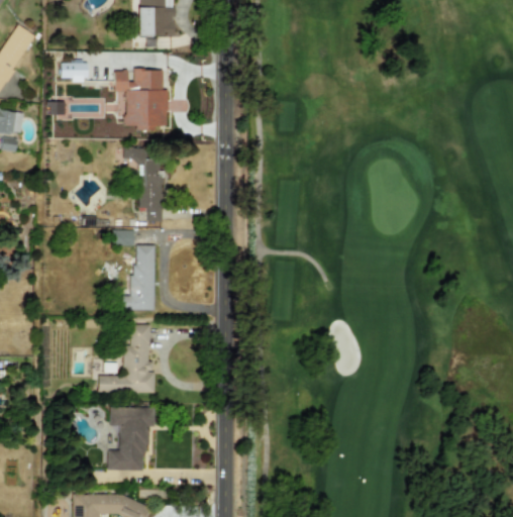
[(138,0),(139,36),(175,35),(174,0),(138,0)]
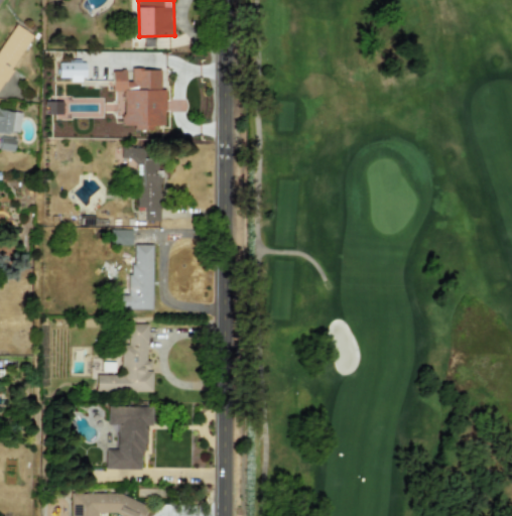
[(0,91),(36,36),(18,24),(0,51),(0,91)]
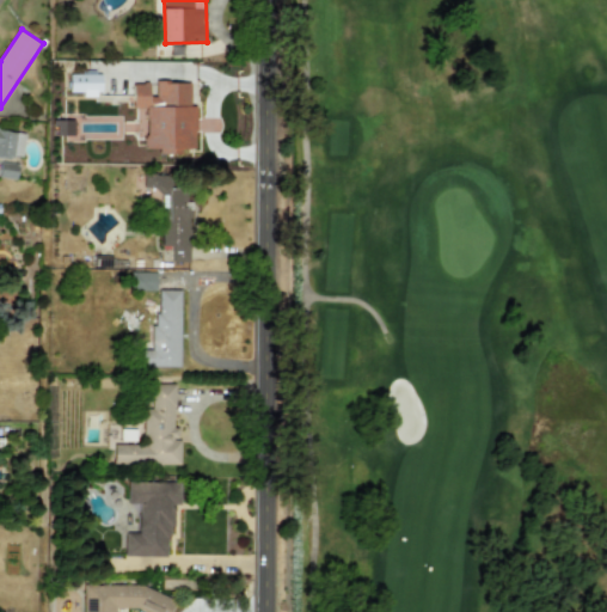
[(73,92),(86,92),(86,97),(103,97),(103,74),(72,74),(73,92)]
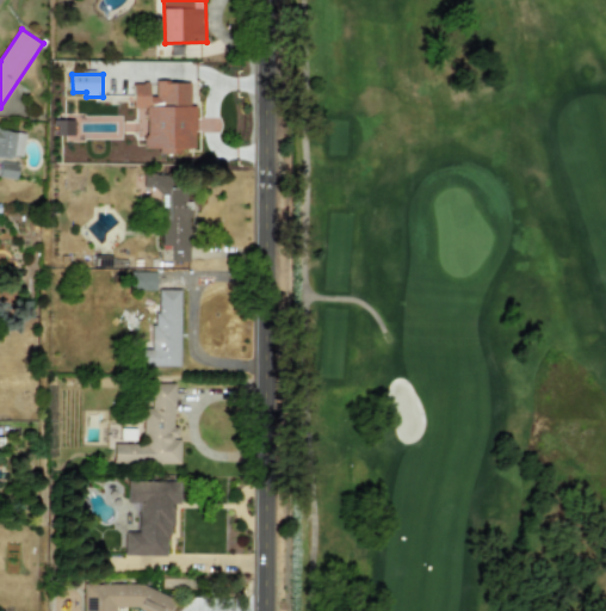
[(193,82),(158,81),(158,97),(150,97),(152,84),(136,84),(135,109),(148,109),(147,148),(161,149),(161,154),(184,154),(184,148),(198,149),(199,106),(192,105),(193,82)]
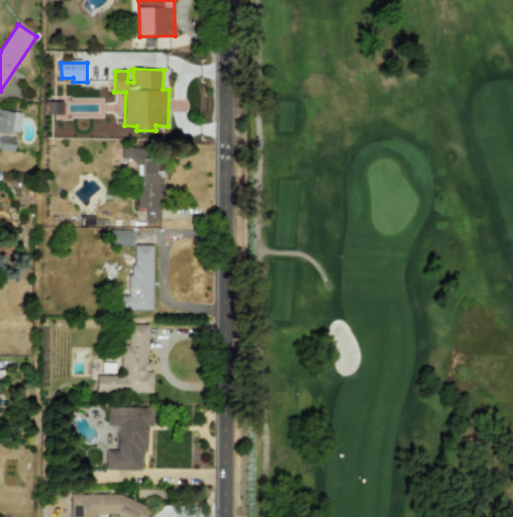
[(47,114),(65,114),(66,102),(47,102),(47,114)]
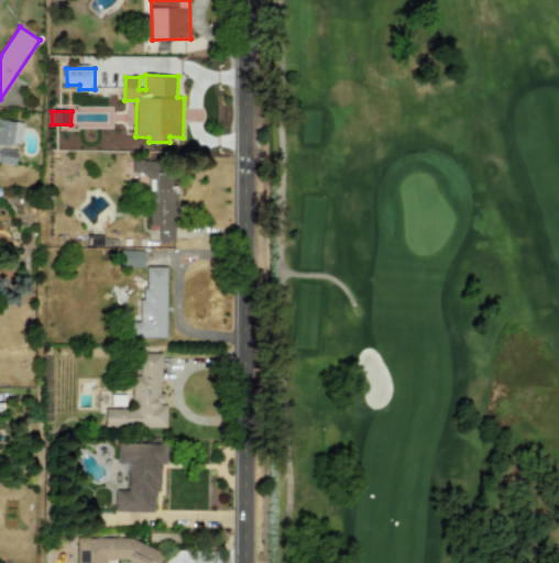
[(26,122),(0,119),(0,143),(24,146),(26,122)]
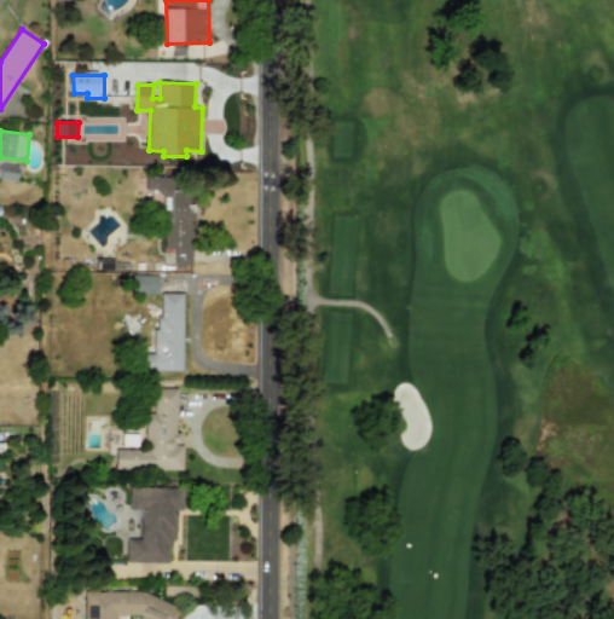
[(19,181),(22,166),(4,163),(1,179),(19,181)]
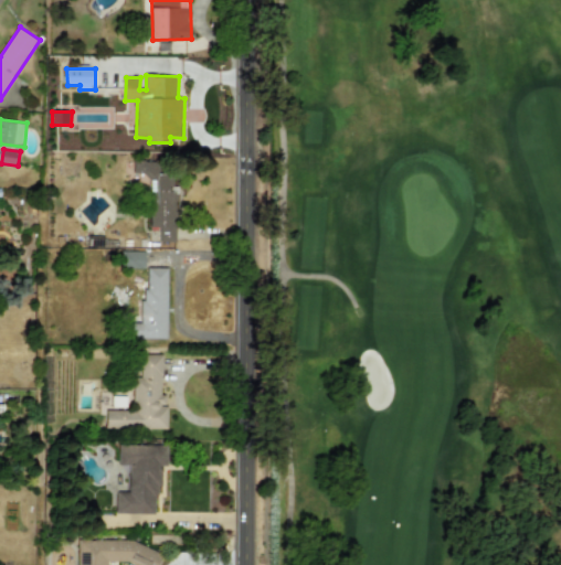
[(178,243),(179,192),(175,192),(175,163),(128,163),(128,173),(152,173),(150,242),(178,243)]
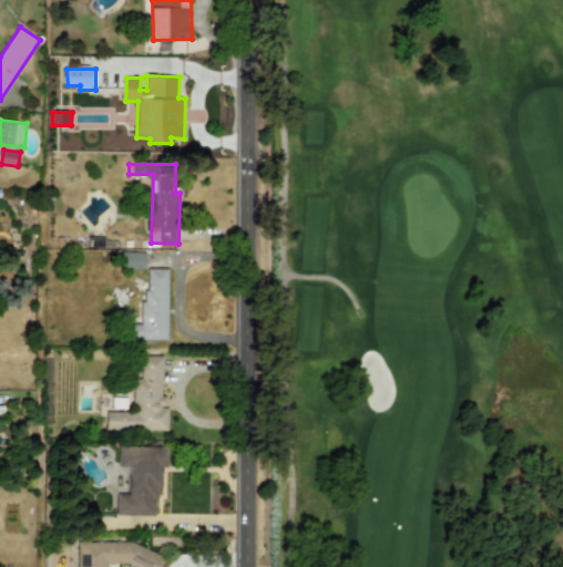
[(171,269),(146,268),(146,325),(131,325),(131,340),(170,340),(171,269)]
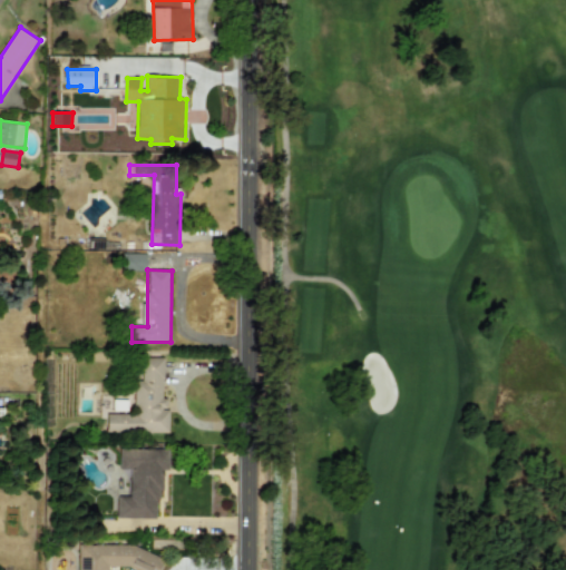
[(172,433),(172,409),(166,409),(166,357),(144,357),(144,381),(137,381),(137,414),(108,414),(108,433),(172,433)]
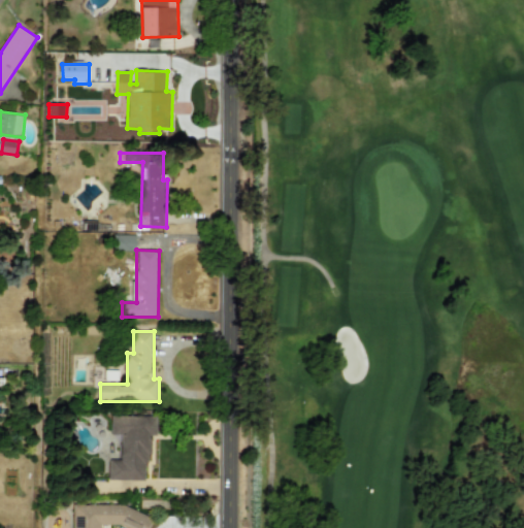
[(110,481),(146,481),(146,462),(153,462),(153,435),(158,435),(158,417),(113,417),(113,435),(123,435),(123,460),(110,460),(110,481)]
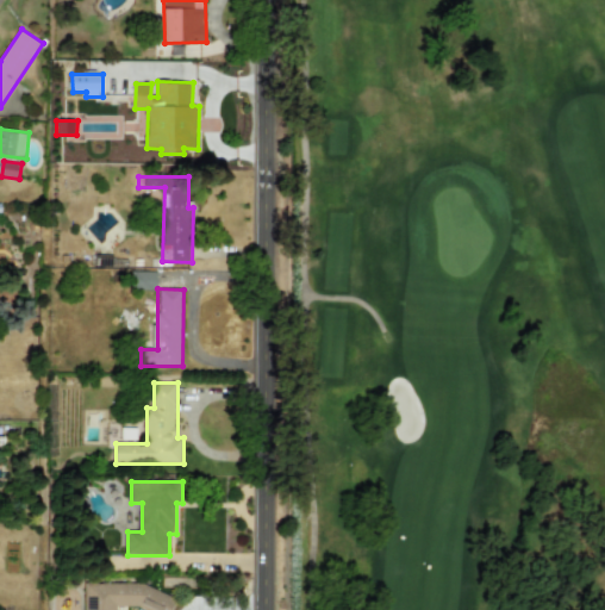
[(176,609),(178,597),(141,583),(87,584),(86,609),(176,609)]
